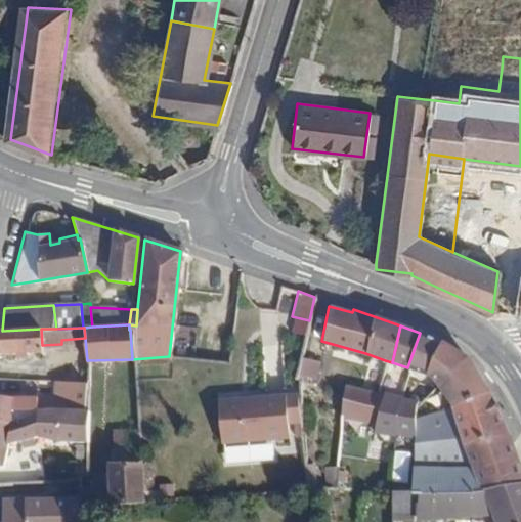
[(0,352),(43,351),(42,345),(41,329),(2,331),(0,331),(0,352)]
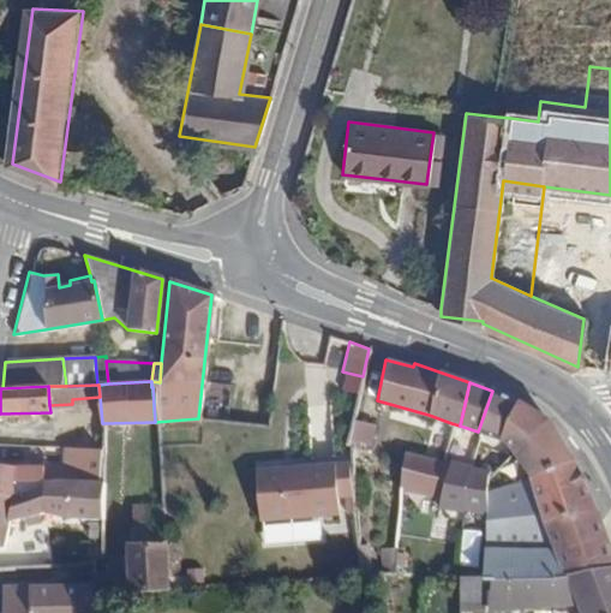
[(503,440),(519,405),(492,391),(478,432),(503,440)]
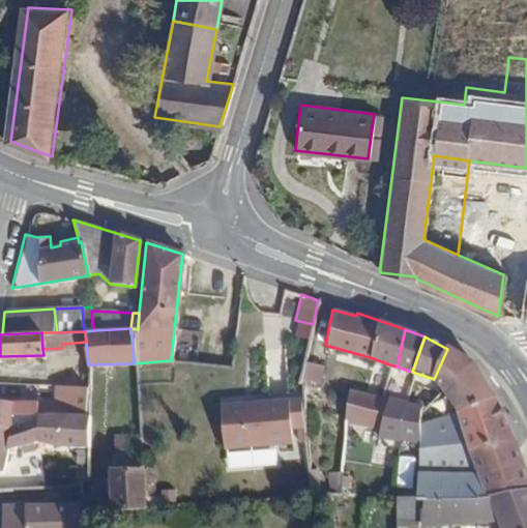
[(489,497),(526,489),(526,476),(514,441),(493,396),(471,361),(447,349),(434,379),(457,411),(489,494),(489,497)]
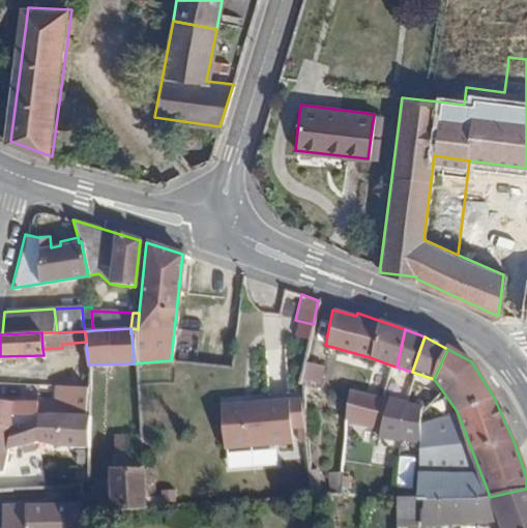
[(303,361),(300,379),(317,382),(321,364),(303,361)]
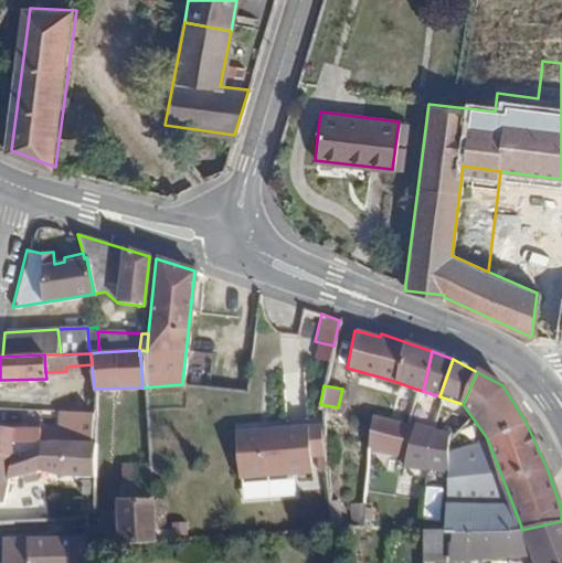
[(95,427),(95,412),(56,410),(56,426),(95,427)]
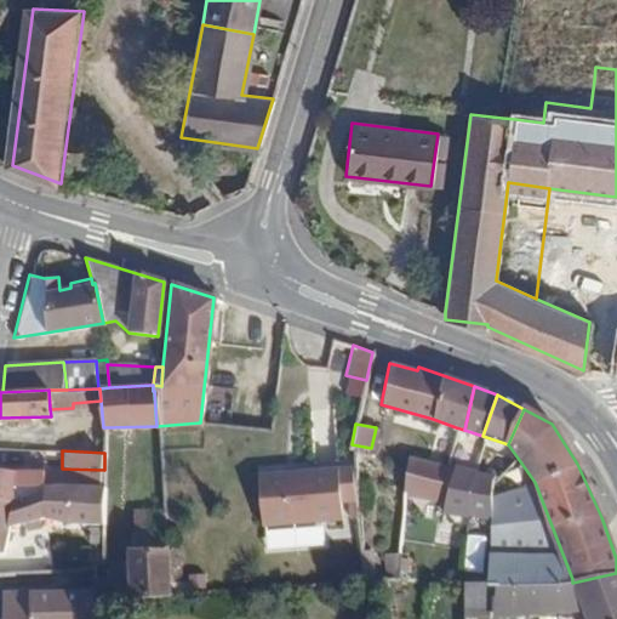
[(401,493),(444,500),(453,467),(406,456),(401,493)]
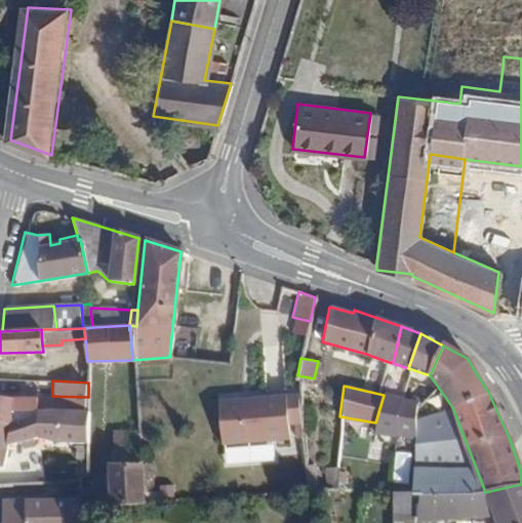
[(287,424),(302,423),(300,395),(285,396),(287,424)]
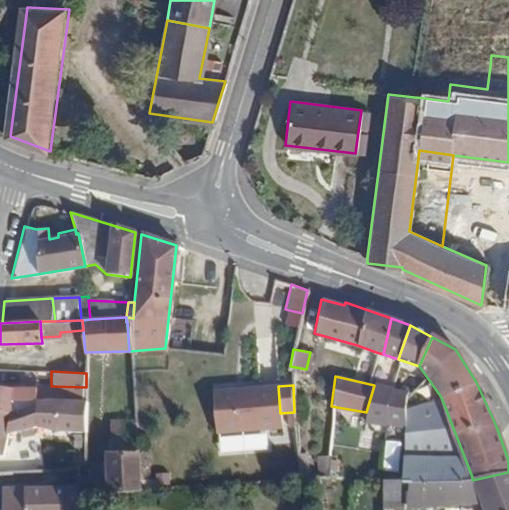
[(364,420),(385,424),(390,389),(374,385),(366,412),(364,420)]
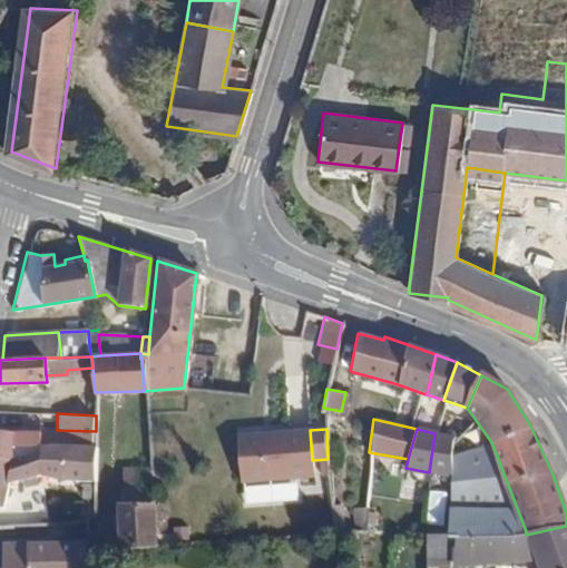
[(13,432),(0,430),(0,459),(10,461),(29,451),(29,444),(12,442),(13,432)]
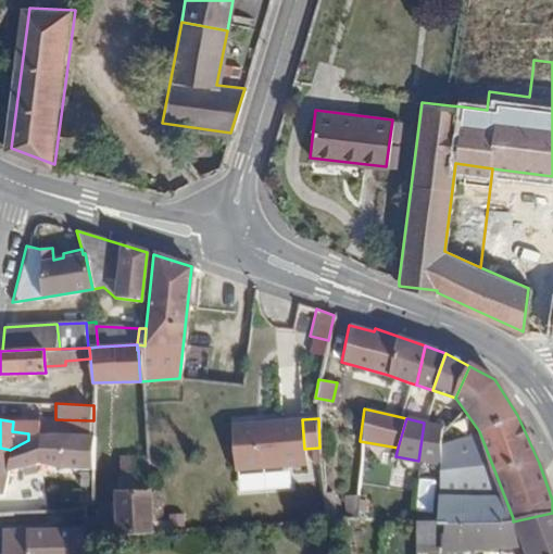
[(38,437),(51,436),(50,419),(38,420),(38,437)]
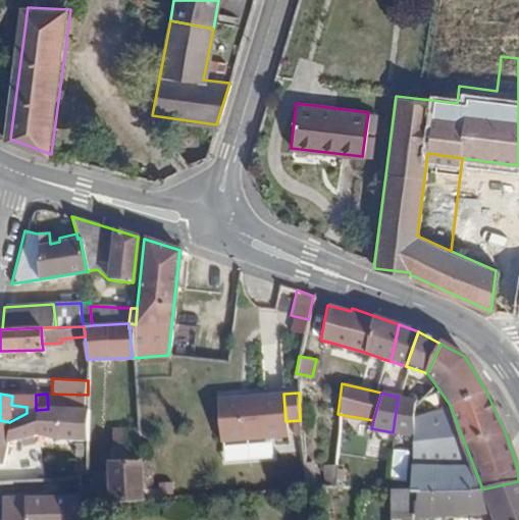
[(286,421),(283,394),(216,399),(220,442),(287,436),(286,421)]
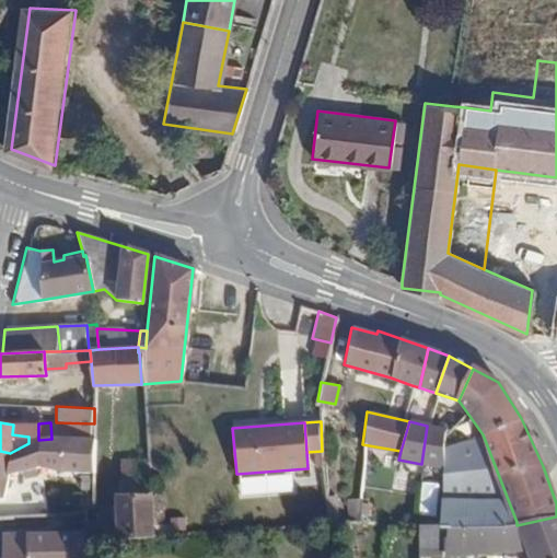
[(421,464),(441,468),(443,444),(443,434),(444,433),(445,429),(427,426),(421,464)]
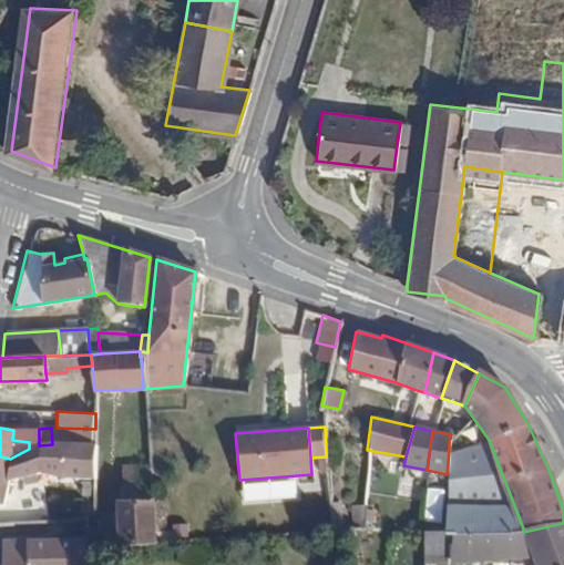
[(489,440),(449,450),(447,474),(444,532),(444,535),(523,528),(489,440)]
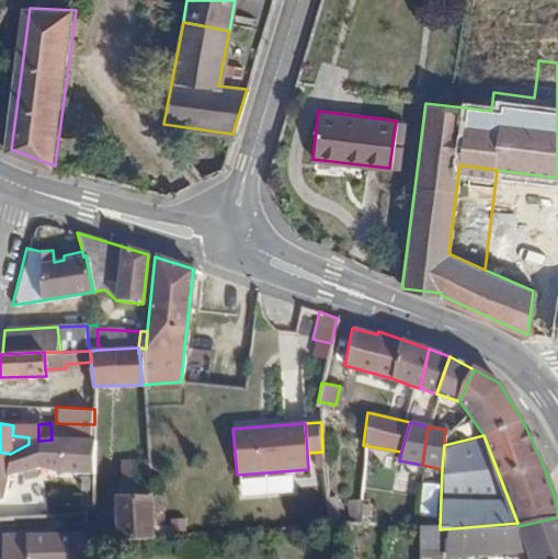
[(10,454),(0,452),(0,500),(1,500),(8,474),(37,467),(61,471),(92,472),(93,440),(65,440),(52,440),(38,441),(29,444),(10,454)]
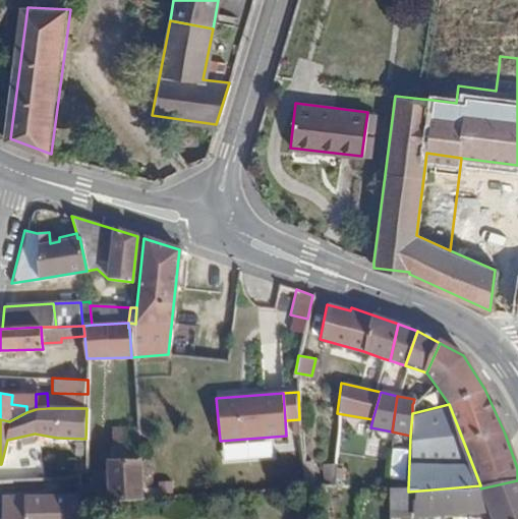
[(136,427),(136,426),(110,428),(112,459),(106,459),(107,487),(95,488),(96,500),(142,500),(136,427)]
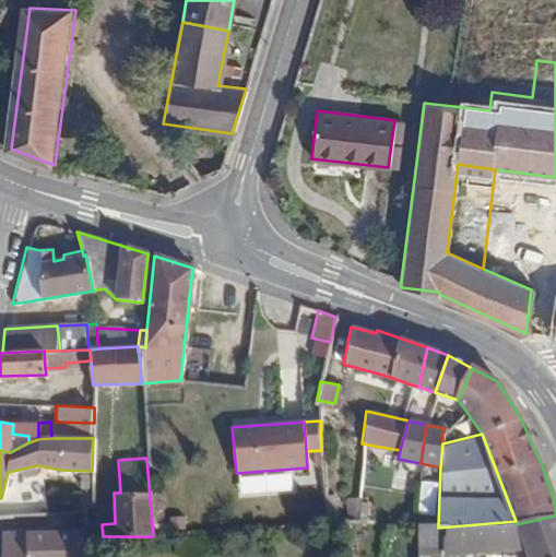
[(344,497),(347,519),(356,519),(357,496),(344,497)]
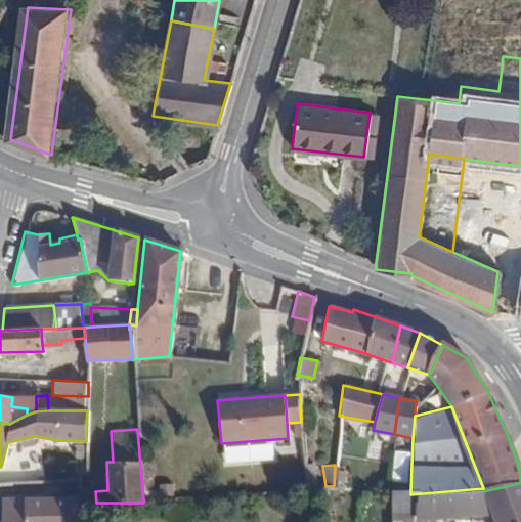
[(520,521),(520,483),(483,491),(483,488),(410,494),(410,491),(393,491),(391,519),(417,520),(484,514),(492,514),(494,521),(520,521)]
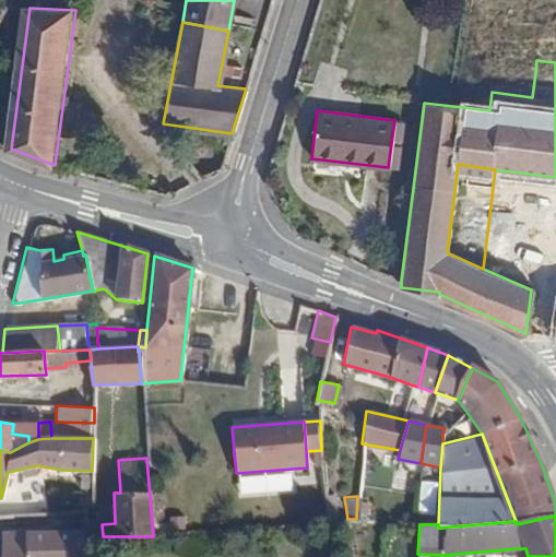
[(81,533),(64,533),(3,534),(3,556),(81,556),(81,536),(81,533)]
